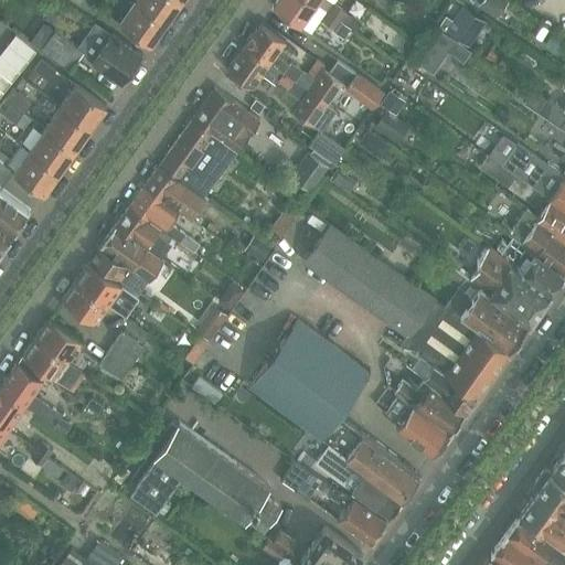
[(166,22),(181,0),(136,0),(136,1),(166,22)]
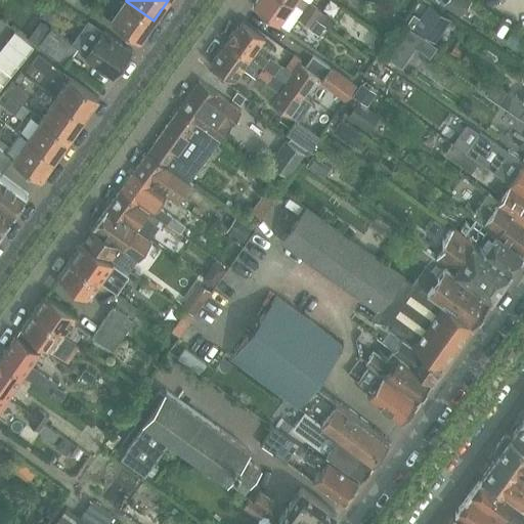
[(289,0),(256,0),(253,5),(270,16),(278,23),(287,10),(311,28),(316,19),(289,0)]
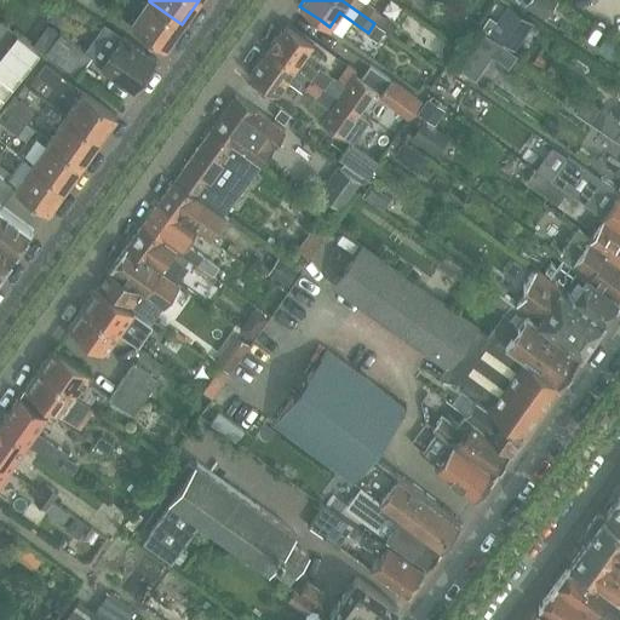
[(342,0),(374,23),(382,13),(362,0),(342,0)]
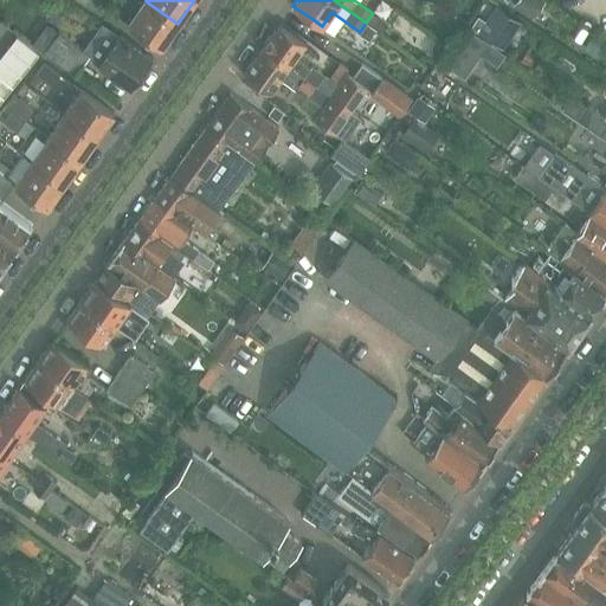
[(516,0),(514,4),(529,14),(539,0),(516,0)]
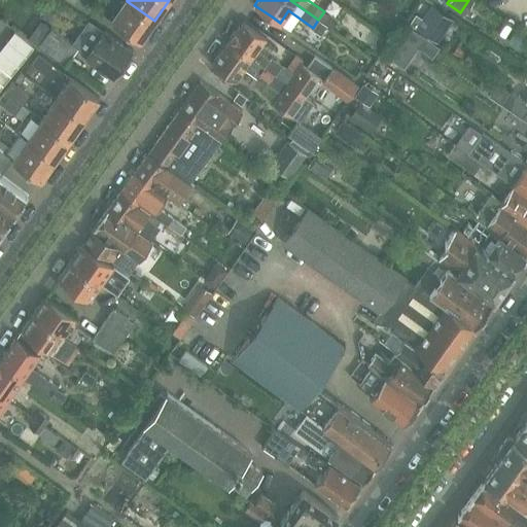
[(140,41),(154,21),(127,1),(112,21),(140,41)]
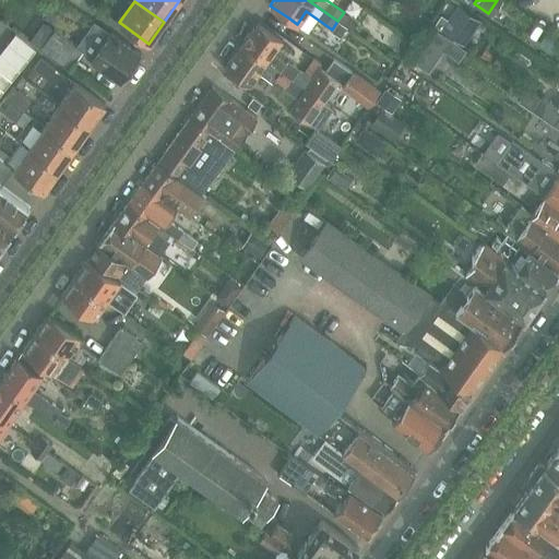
[(440,13),(433,24),(442,30),(464,44),(480,20),(459,4),(449,19),(440,13)]
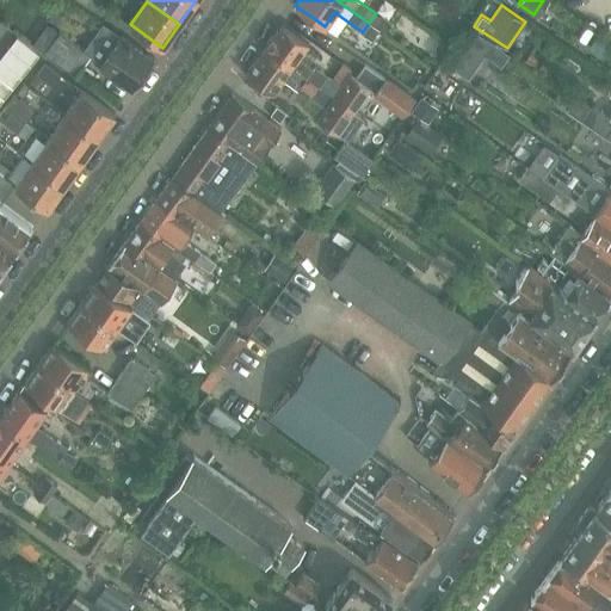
[(107,25),(86,55),(90,57),(90,59),(99,66),(113,75),(133,90),(154,60),(121,36),(107,25)]
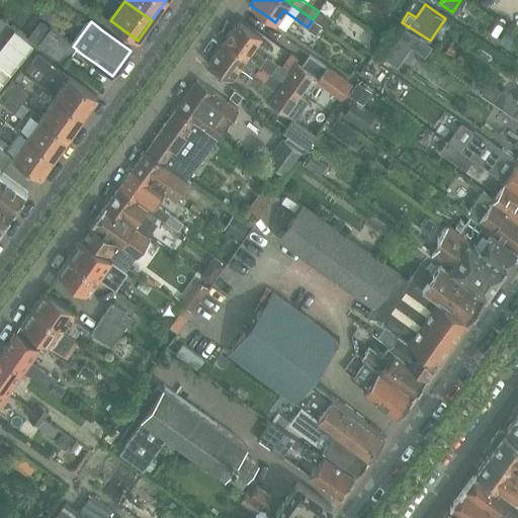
[(289,73),(296,64),(299,60),(290,54),(280,67),(266,56),(264,58),(253,50),(261,37),(239,21),(232,31),(231,30),(226,37),(227,38),(225,41),(282,83),(289,73)]
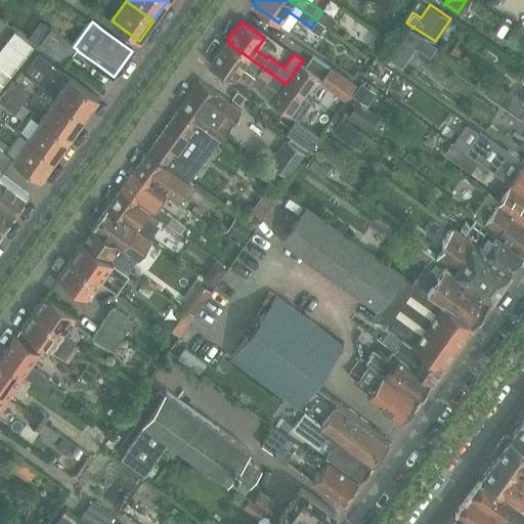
[(41,23),(29,39),(37,45),(38,44),(66,64),(77,50),(77,49),(74,47),(71,44),(48,28),(41,23)]
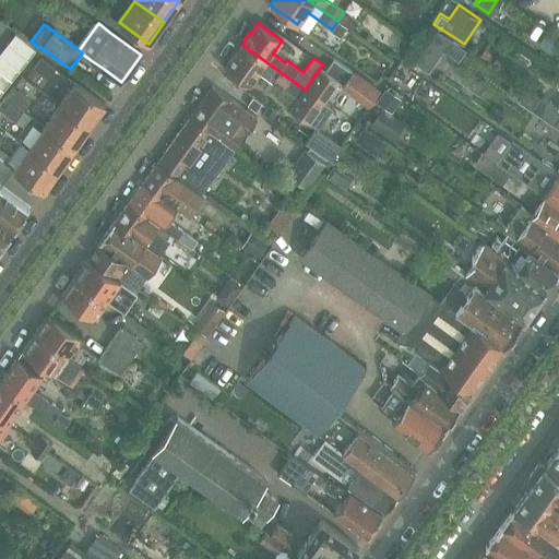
[(436,30),(414,61),(428,72),(443,51),(451,40),(436,30)]
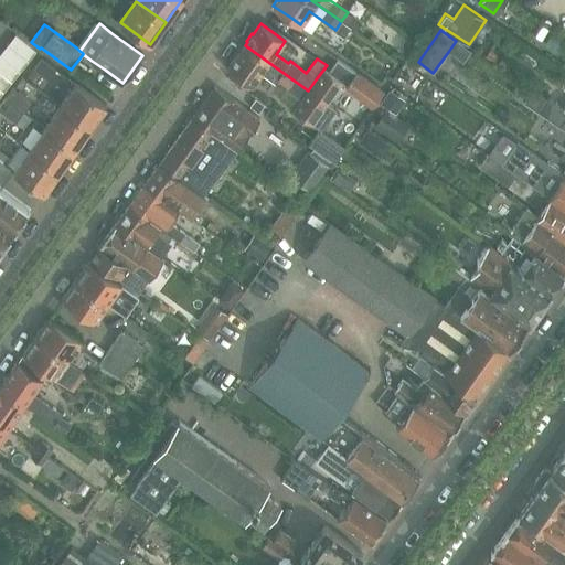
[(16,34),(8,44),(28,61),(36,51),(16,34)]
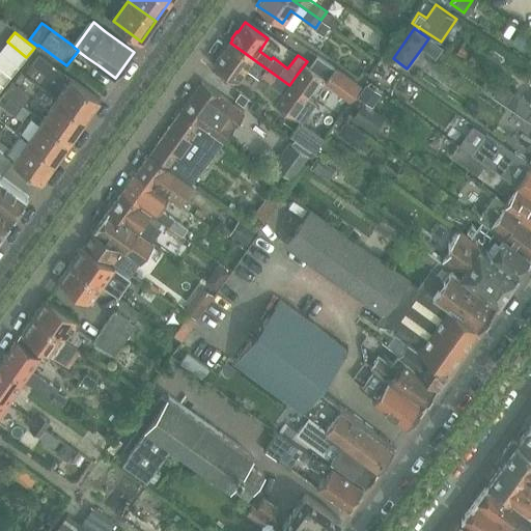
[(7,42),(0,50),(0,51),(19,66),(26,57),(7,42)]
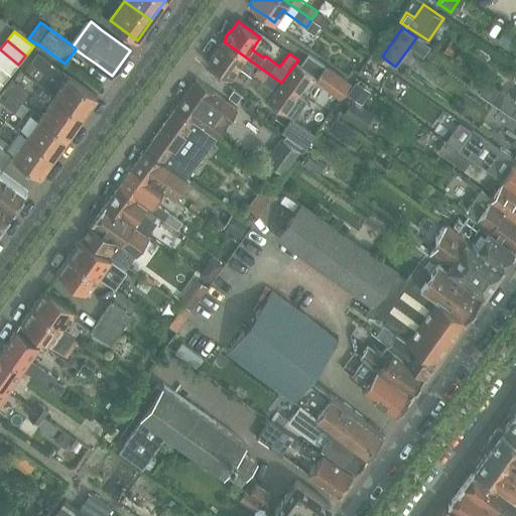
[(281,83),(224,41),(207,63),(230,81),(239,69),(252,78),(254,75),(262,80),(260,82),(274,93),(281,83)]
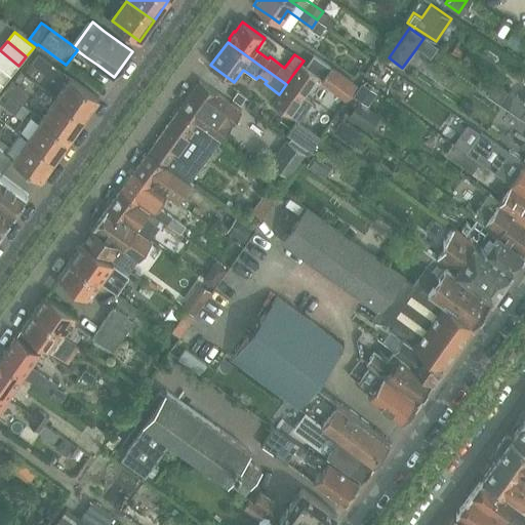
[(0,50),(0,67),(11,76),(18,66),(0,50)]
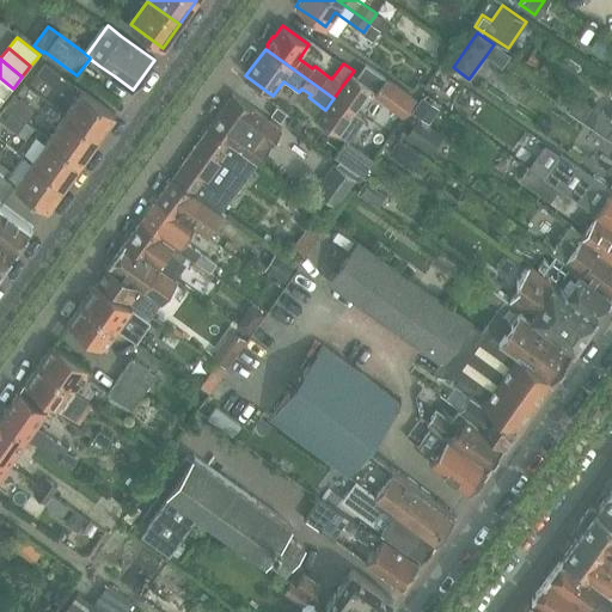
[(51,86),(60,74),(46,65),(37,75),(51,86)]
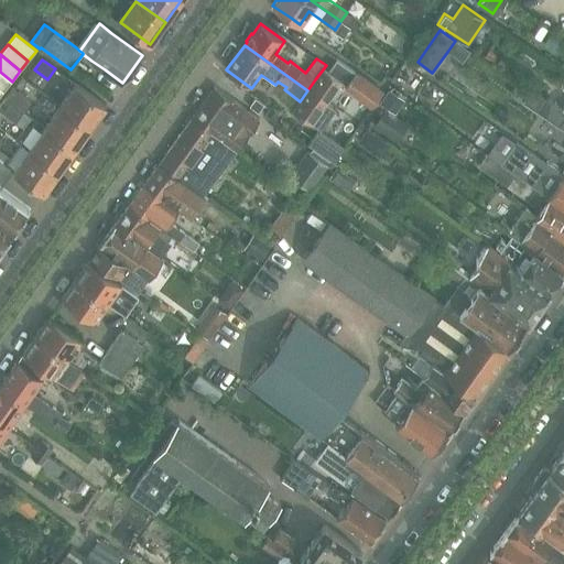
[(340,82),(346,85),(344,88),(371,108),(381,94),(336,61),(335,62),(336,63),(328,73),(340,82)]
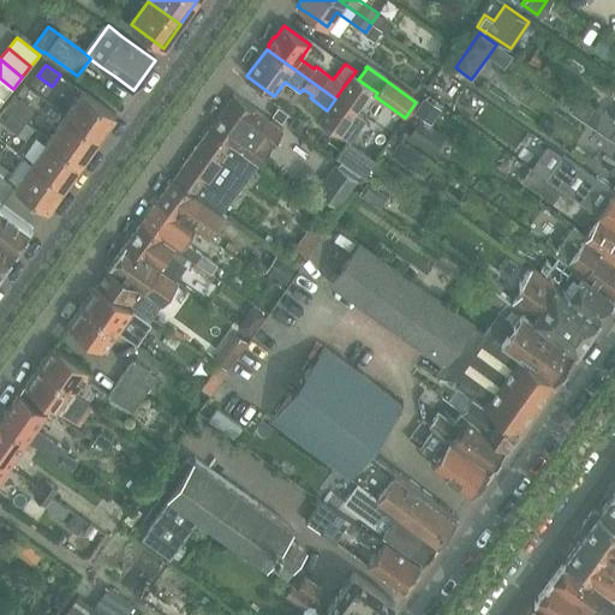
[(443,75),(435,85),(463,105),(471,94),(443,75)]
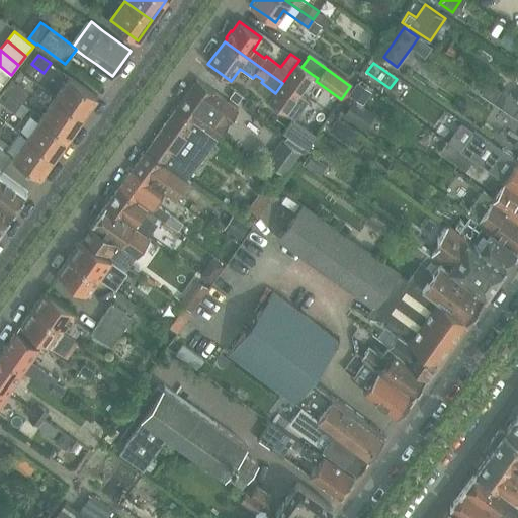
[(296,64),(289,73),(282,83),(275,93),(268,103),(292,120),(308,100),(298,95),(313,75),(301,67),(296,64)]
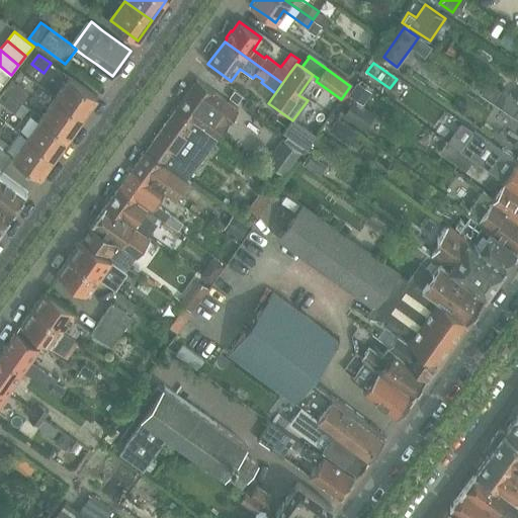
[(0,66),(0,81),(3,84),(11,75),(0,66)]
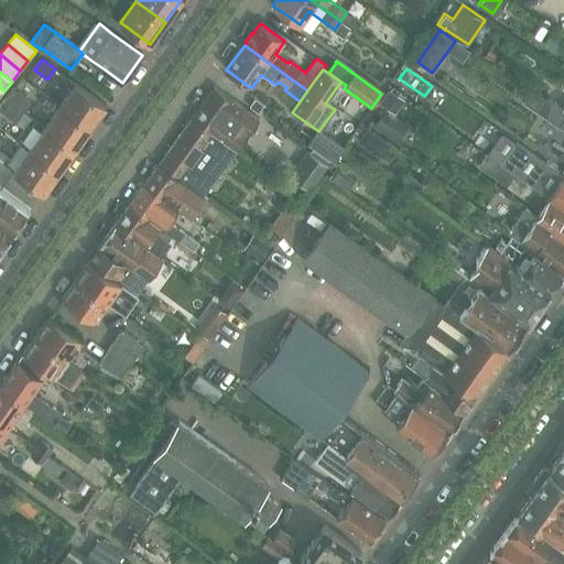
[(91,128),(107,106),(77,84),(62,106),(91,128)]
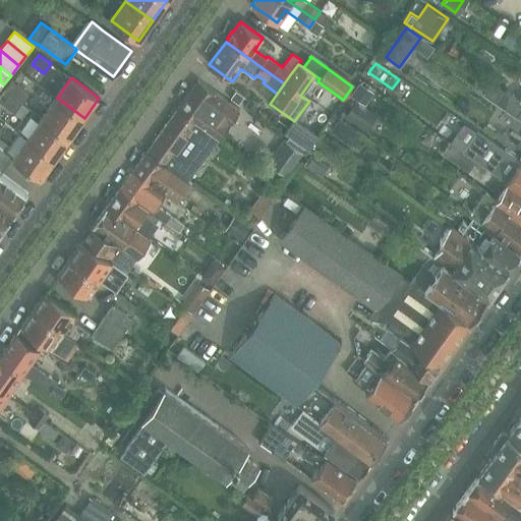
[(218,142),(220,139),(219,138),(230,123),(240,109),(215,92),(198,80),(175,113),(193,126),(218,142)]
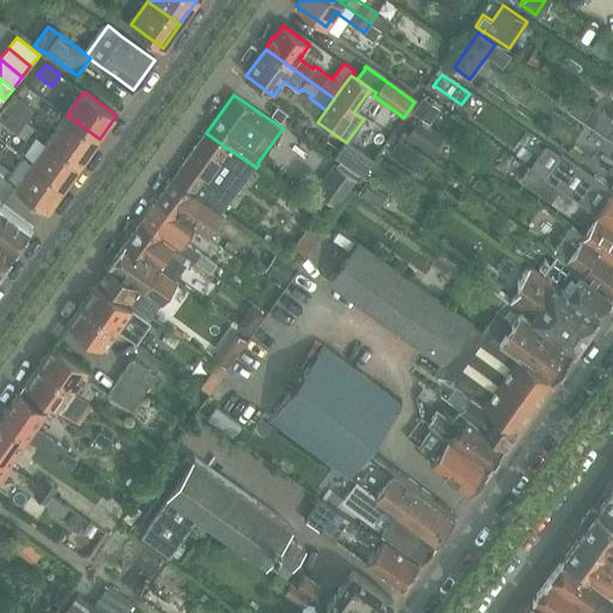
[(612,119),(610,117),(596,108),(577,96),(568,110),(607,137),(607,138),(612,140),(612,119)]
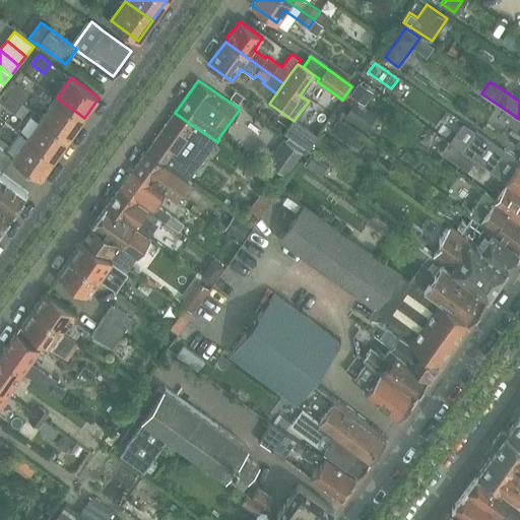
[(21,104),(29,93),(12,82),(5,92),(21,104)]
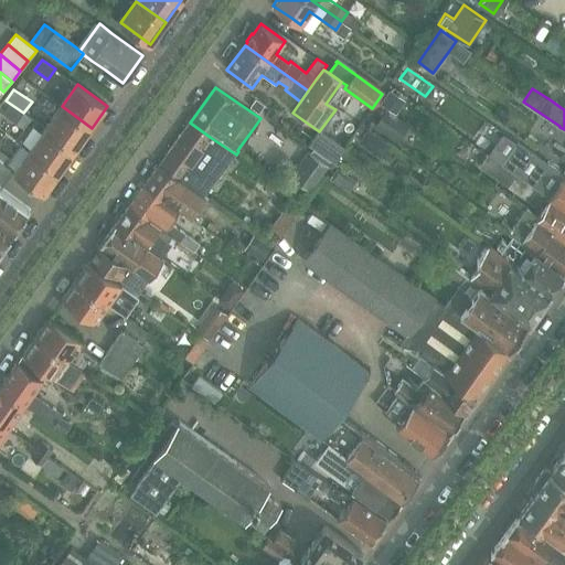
[(0,113),(17,124),(23,113),(6,100),(0,107),(0,113)]
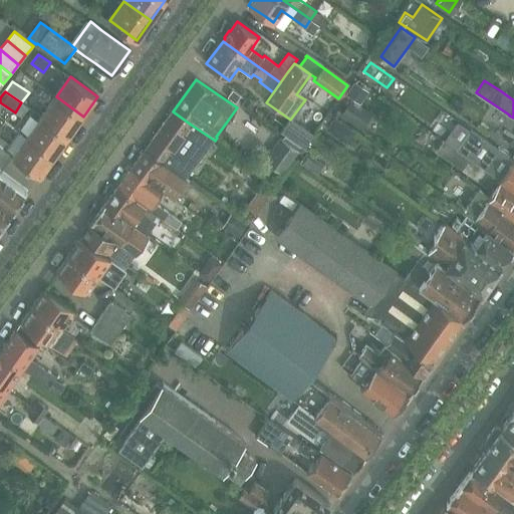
[(69,137),(83,116),(56,96),(41,116),(69,137)]
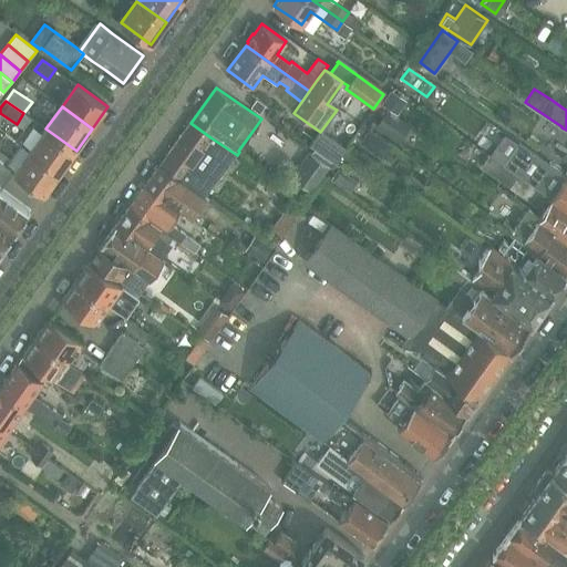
[(382,117),(377,126),(400,143),(405,134),(411,126),(388,110),(382,117)]
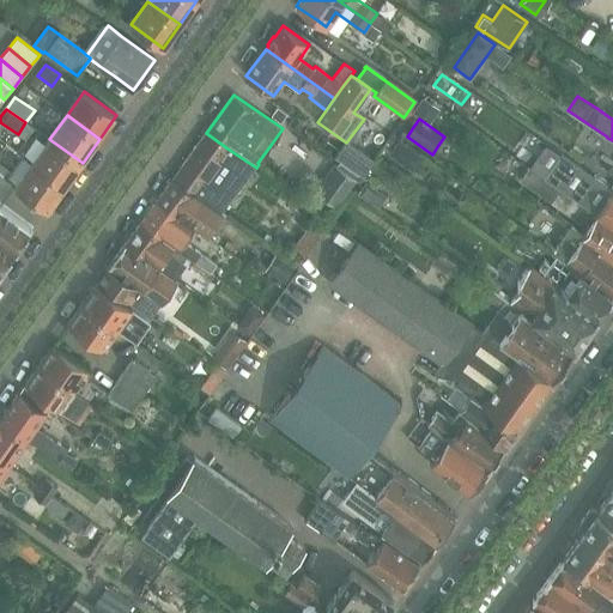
[(223,217),(224,214),(222,213),(256,168),(228,149),(206,133),(174,177),(195,192),(194,194),(194,195),(211,208),(223,217)]
